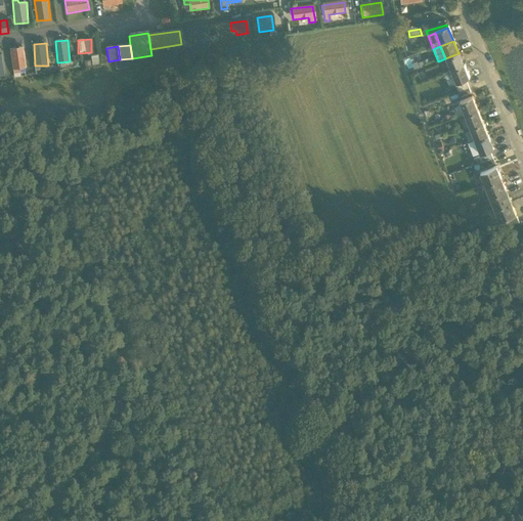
[(20,73),(20,67),(25,67),(25,47),(11,47),(12,74),(20,73)]
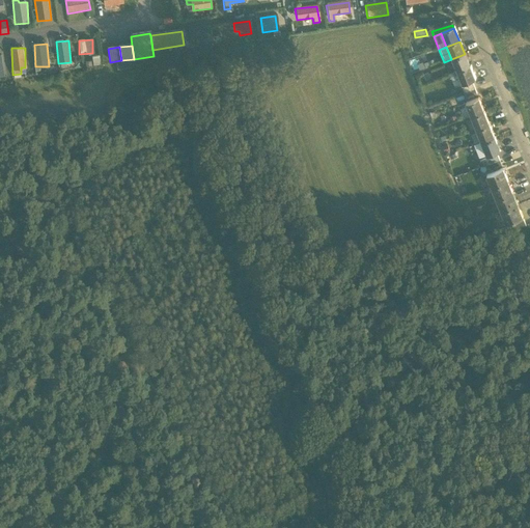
[(470,67),(465,54),(451,59),(456,73),(470,67)]
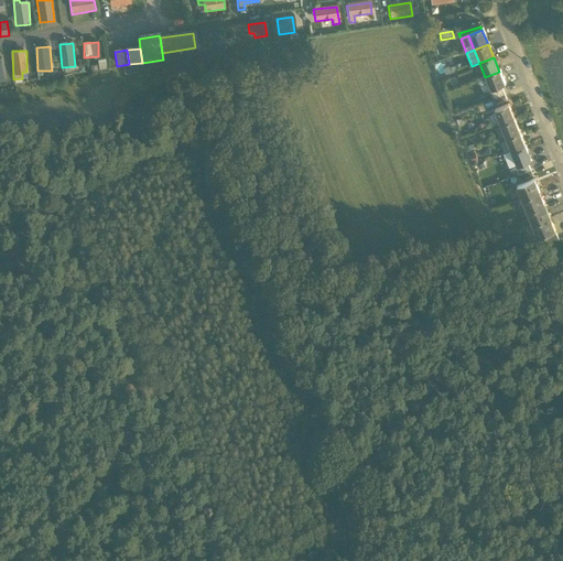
[(505,86),(499,72),(485,77),(491,92),(505,86)]
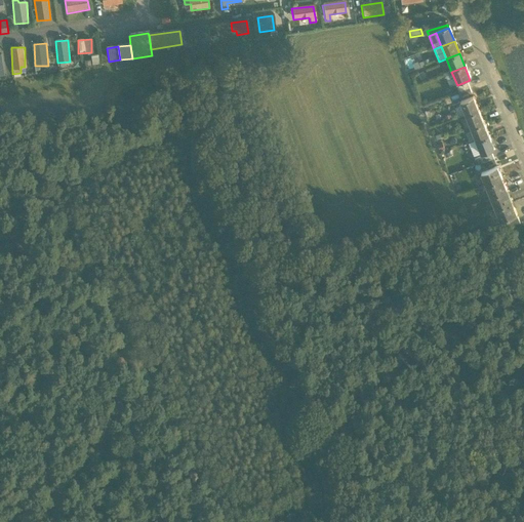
[(457,85),(451,72),(444,74),(450,87),(457,85)]
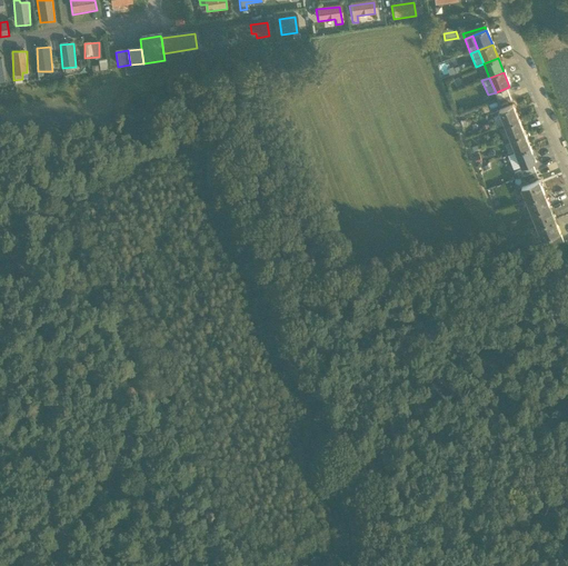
[(494,96),(497,102),(508,98),(506,91),(494,96)]
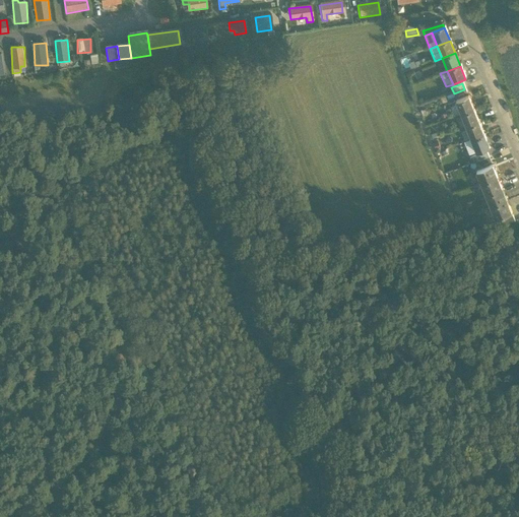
[(467,94),(464,89),(454,93),(456,99),(467,94)]
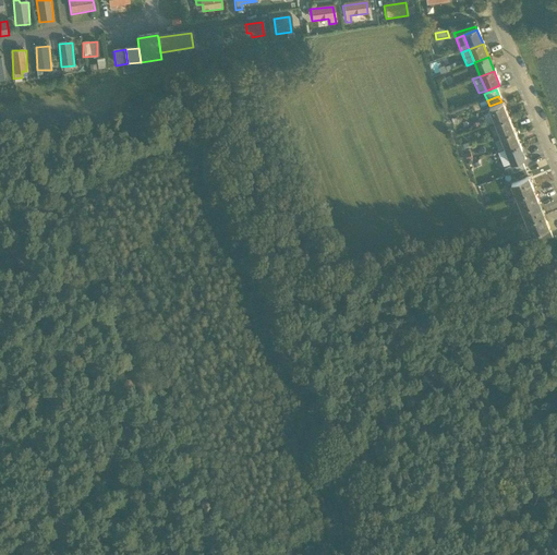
[(491,113),(495,123),(508,118),(503,105),(488,109),(491,113)]
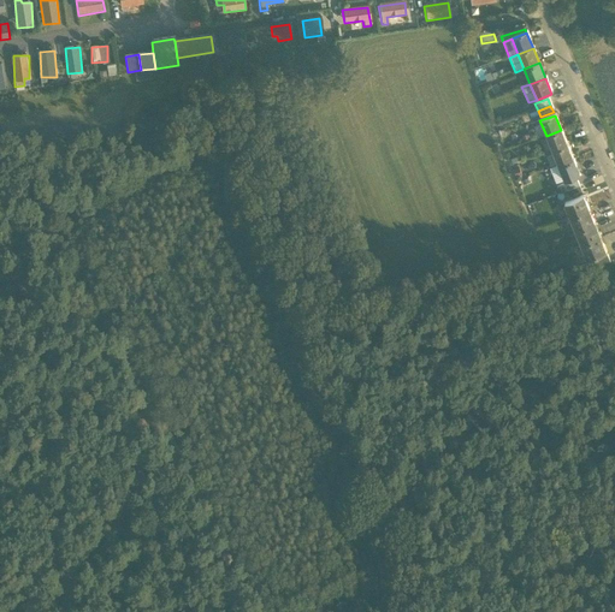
[(547,136),(542,125),(533,129),(538,140),(547,136)]
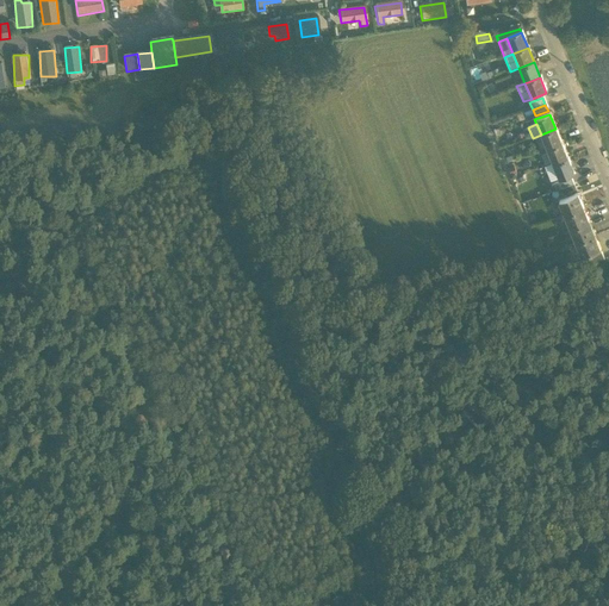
[(561,144),(555,129),(541,135),(542,138),(547,150),(561,144)]
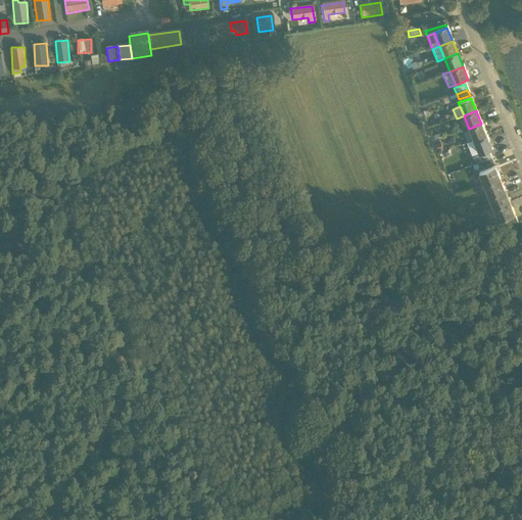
[(469,129),(465,119),(459,121),(463,131),(469,129)]
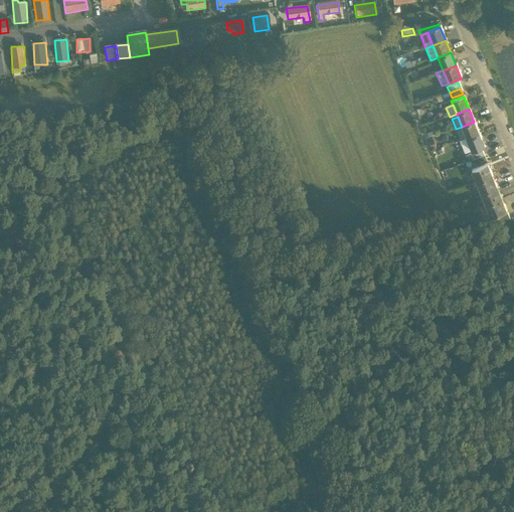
[(479,135),(474,122),(462,127),(463,130),(467,140),(479,135)]
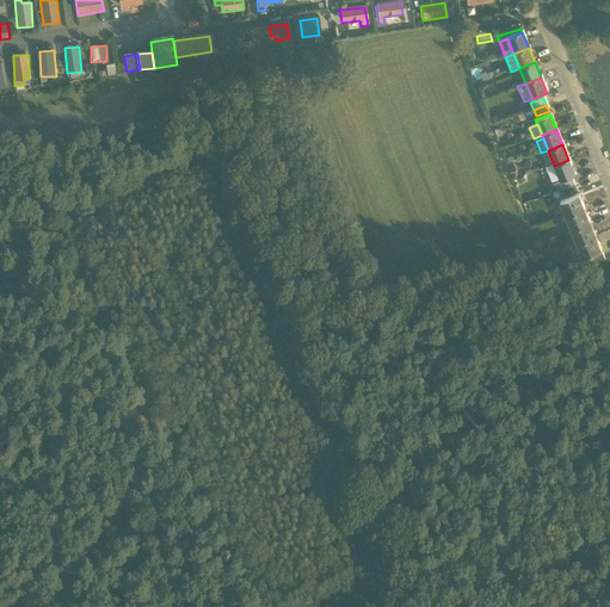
[(554,166),(549,154),(541,156),(546,168),(554,166)]
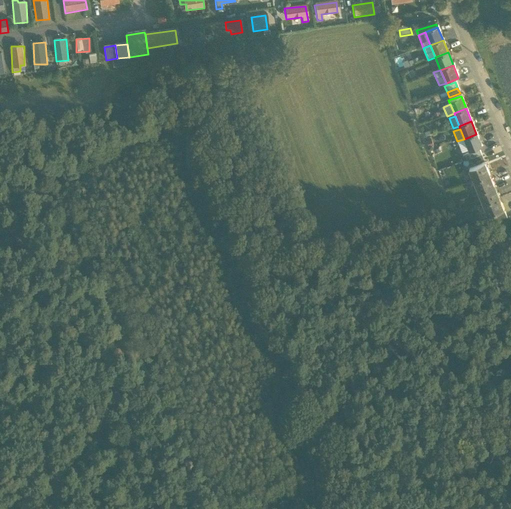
[(481,147),(476,134),(464,139),(469,151),(469,152),(481,147)]
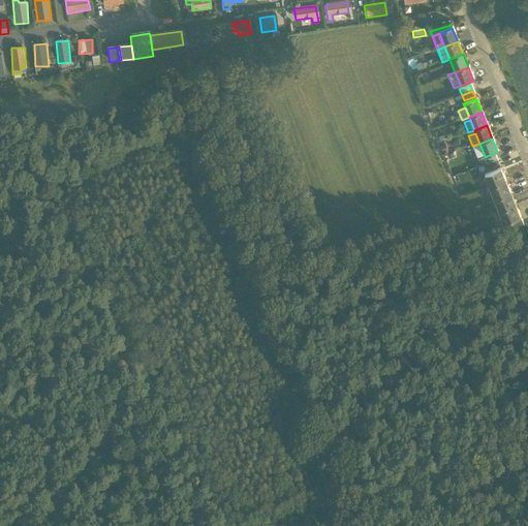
[(472,146),(471,147),(476,159),(485,156),(479,144),(472,146)]
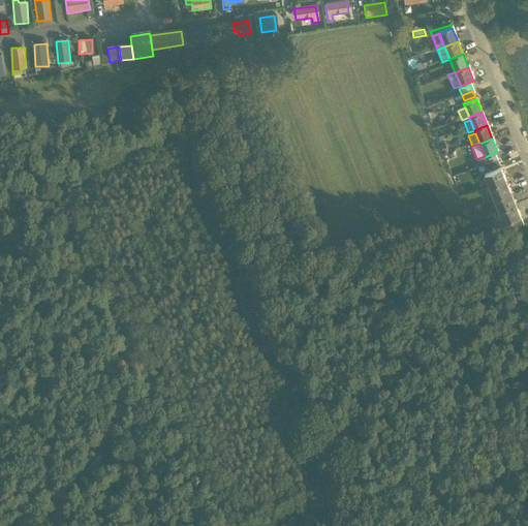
[(455,153),(443,157),(446,164),(457,160),(455,153)]
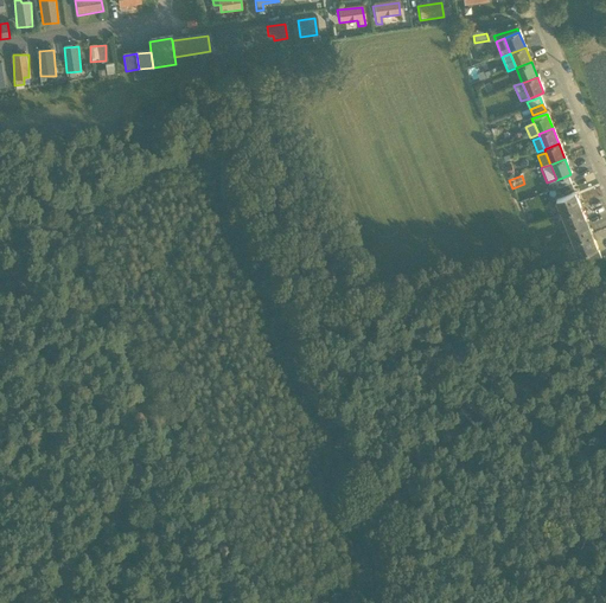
[(557,190),(557,191),(571,185),(568,179),(555,184),(557,190)]
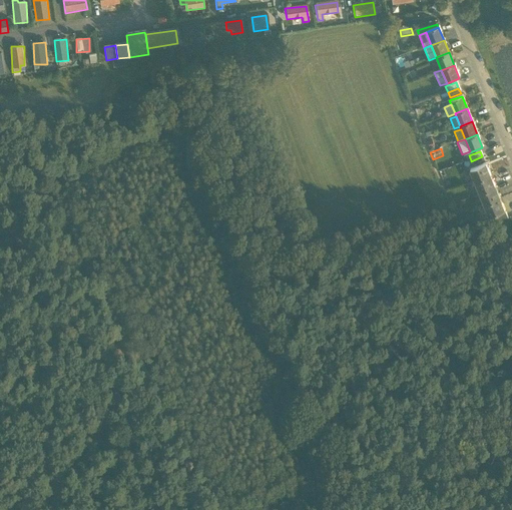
[(484,162),(482,156),(471,161),(473,166),(484,162)]
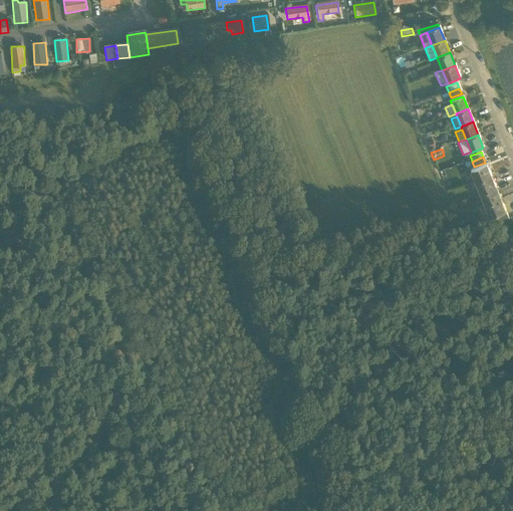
[(471,172),(475,184),(491,177),(486,165),(471,172)]
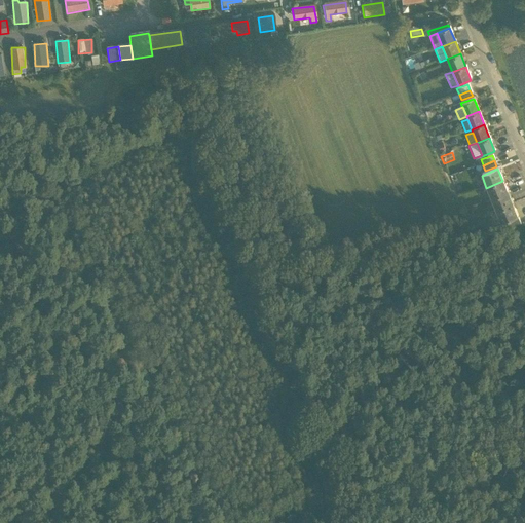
[(508,193),(502,181),(486,188),(491,199),(508,193)]
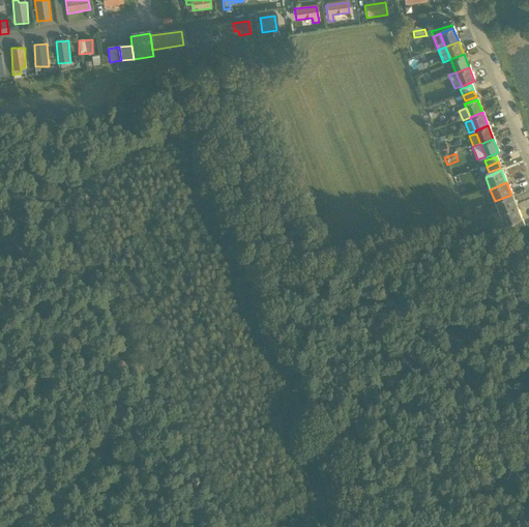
[(517,207),(511,195),(495,201),(500,213),(517,207)]
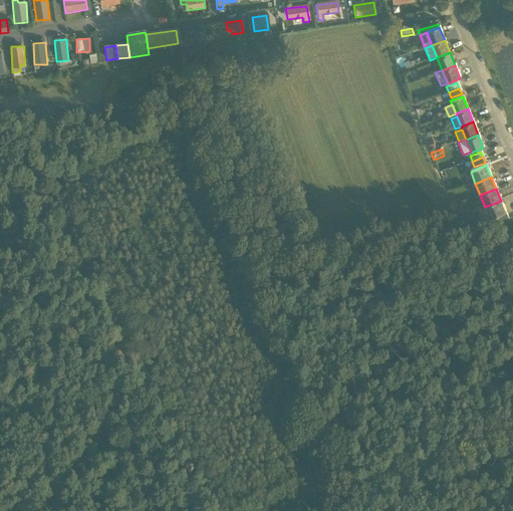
[(505,213),(501,201),(485,207),(490,219),(505,213)]
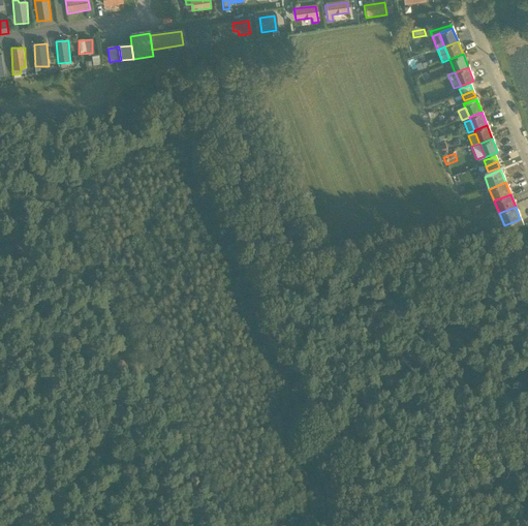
[(509,225),(513,231),(523,226),(521,221),(509,225)]
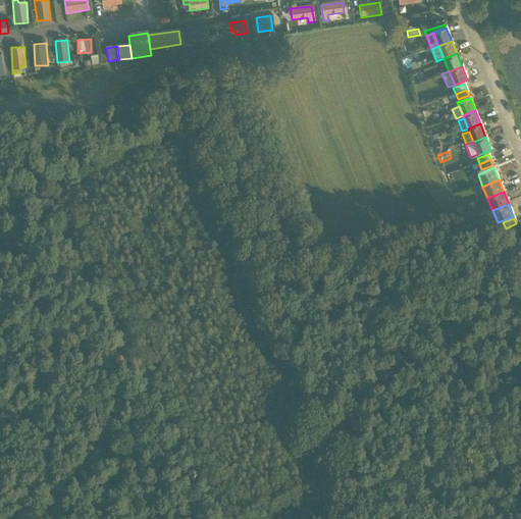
[(498,231),(506,228),(503,222),(496,225),(498,231)]
